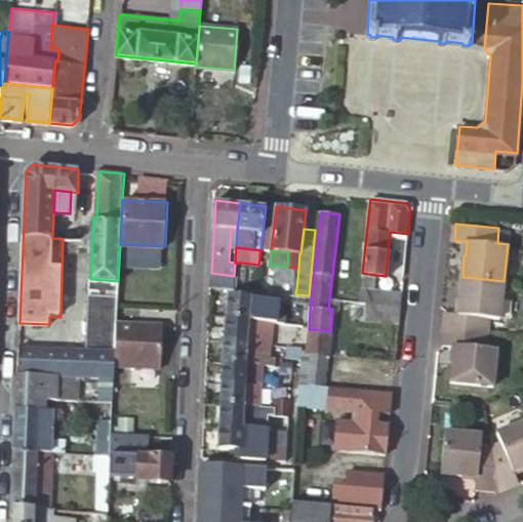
[(276,280),(297,281),(298,269),(287,267),(277,266),(276,280)]
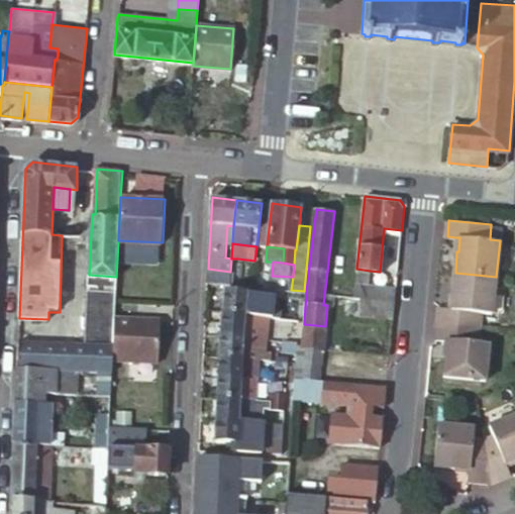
[(208,269),(208,281),(229,283),(230,272),(208,269)]
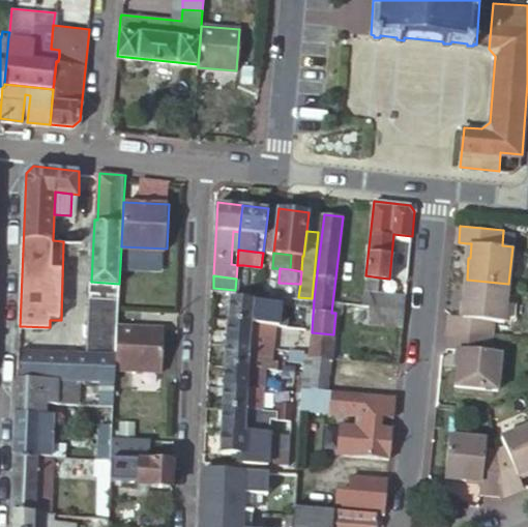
[(365,275),(364,290),(378,291),(379,277),(365,275)]
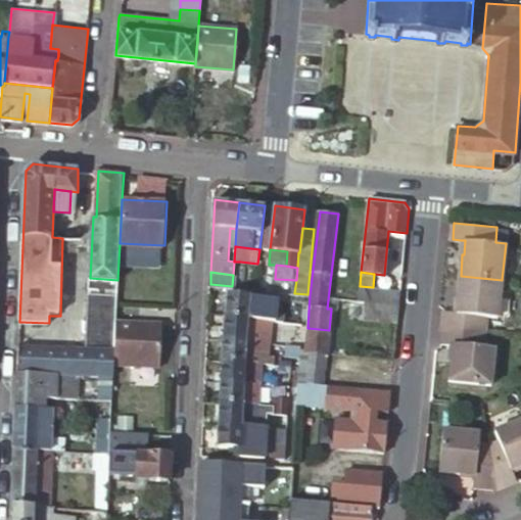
[(445,310),(444,326),(487,331),(488,317),(499,318),(502,280),(461,276),(458,297),(460,297),(459,312),(454,311),(445,310)]
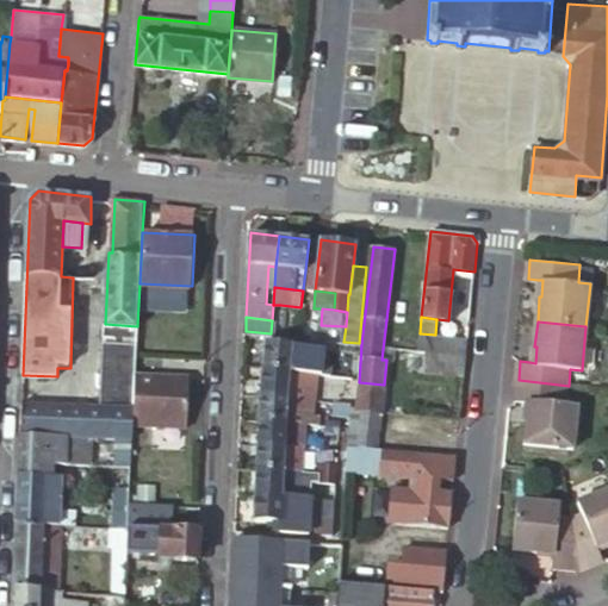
[(137,326),(105,324),(104,333),(137,336),(137,326)]
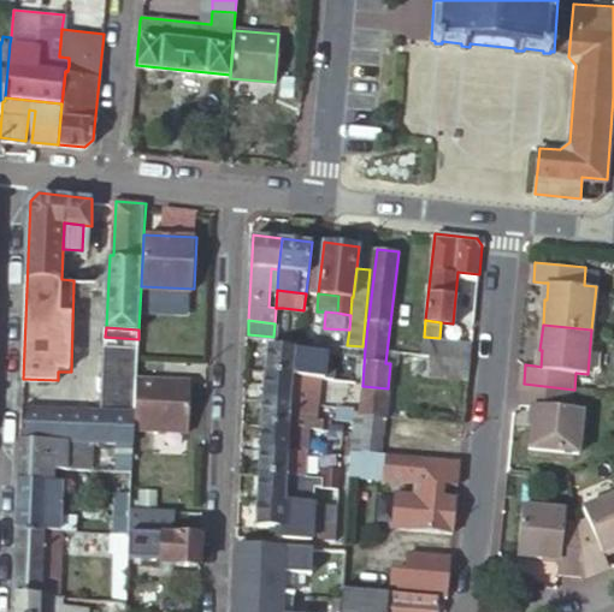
[(421,352),(431,354),(471,358),(472,342),(440,338),(424,337),(421,352)]
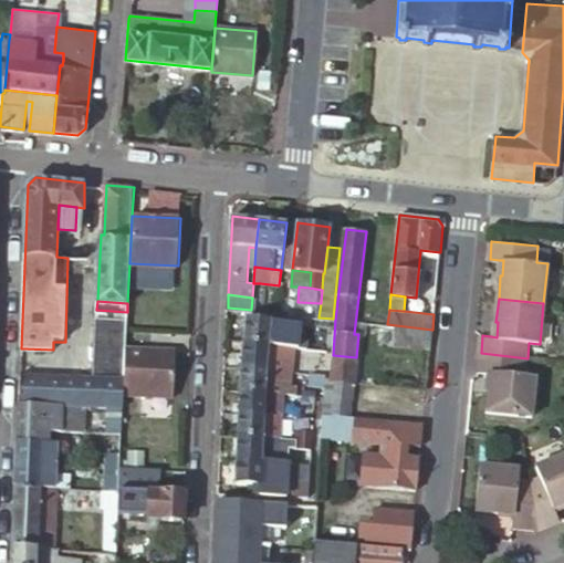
[(96,315),(93,375),(102,375),(103,367),(125,367),(126,344),(126,326),(127,316),(96,315)]
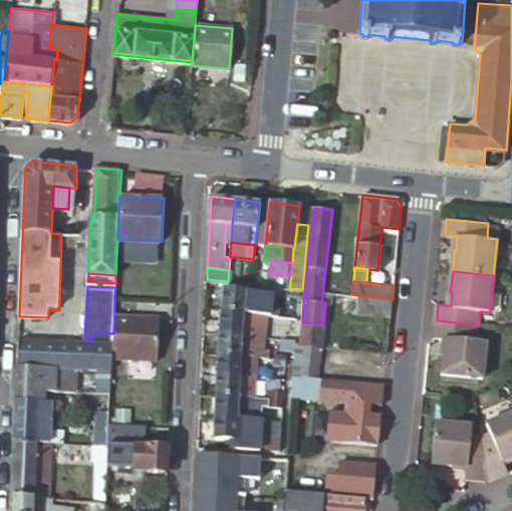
[(262,291),(224,287),(221,308),(259,313),(262,291)]
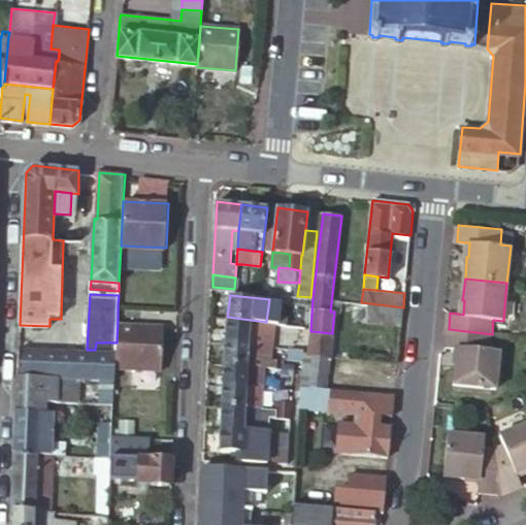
[(290,322),(302,323),(304,302),(291,301),(290,322)]
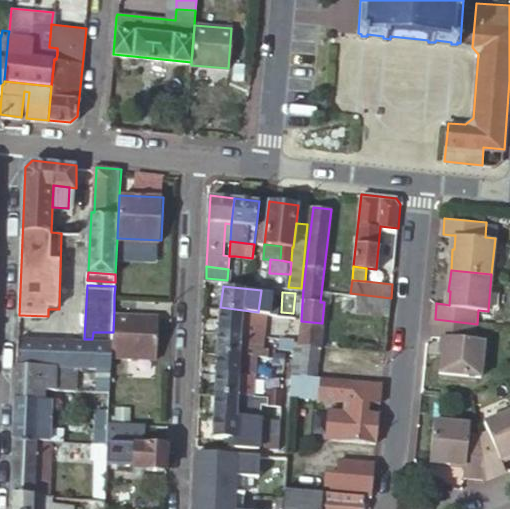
[(356,312),(389,315),(391,298),(358,294),(356,312)]
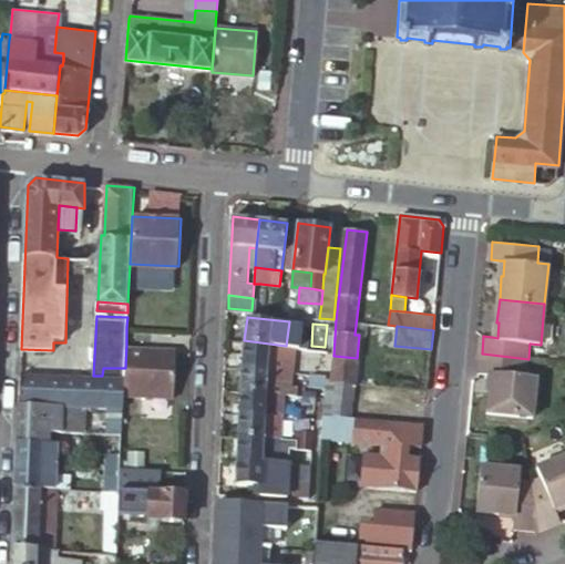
[(286,346),(244,340),(240,366),(283,369),(286,346)]
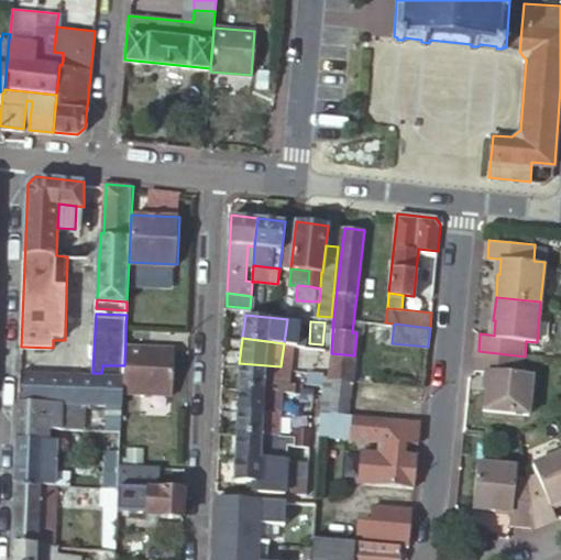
[(176,346),(125,342),(124,365),(123,388),(174,391),(176,346)]
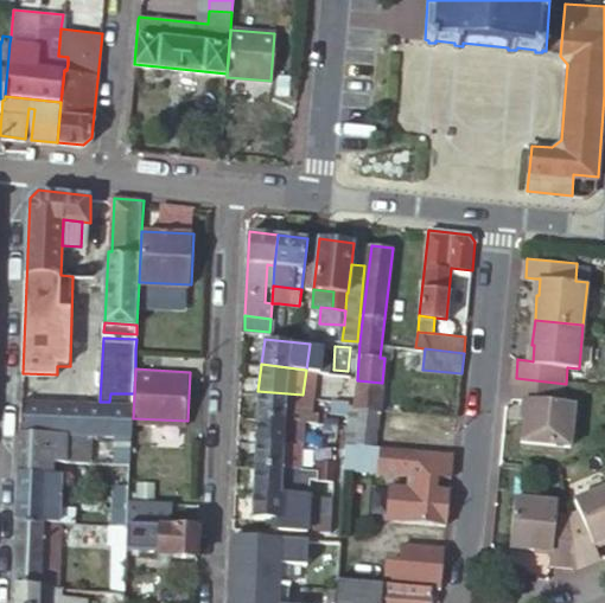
[(345,384),(346,377),(328,376),(328,372),(313,371),(306,370),(303,395),(304,395),(336,397),(352,398),(355,399),(356,385),(345,384)]
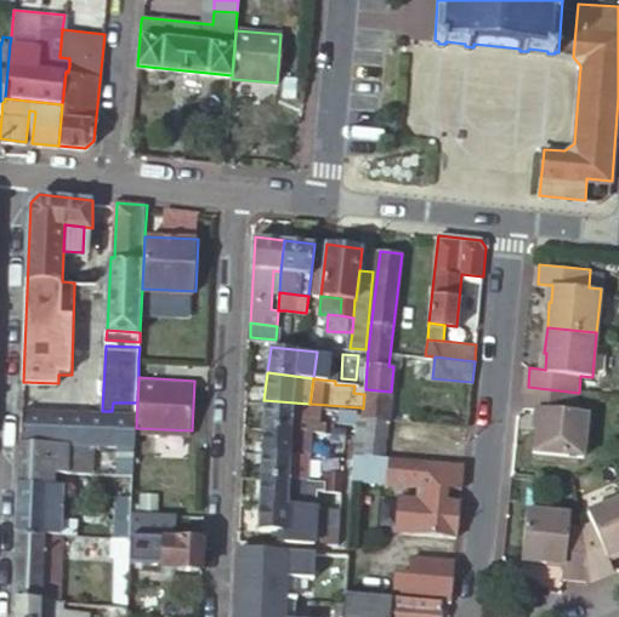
[(579,393),(528,387),(526,407),(535,407),(541,409),(540,426),(538,426),(535,451),(585,456),(590,411),(577,411),(579,393)]
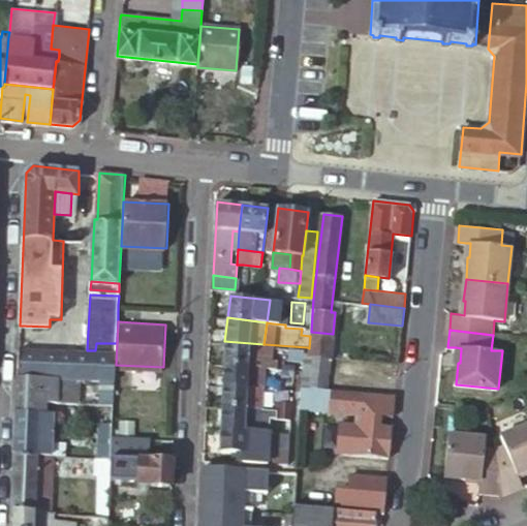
[(306,359),(306,365),(304,385),(326,388),(333,334),(311,332),(310,336),(309,348),(307,347),(306,359)]
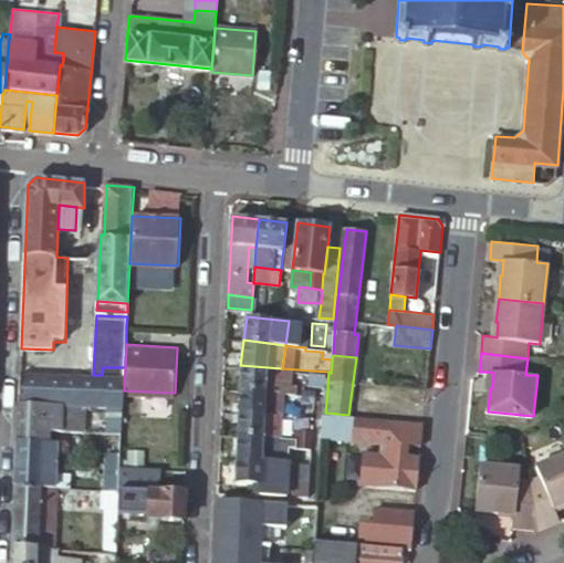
[(239,388),(282,391),(283,368),(282,368),(240,365),(239,388)]
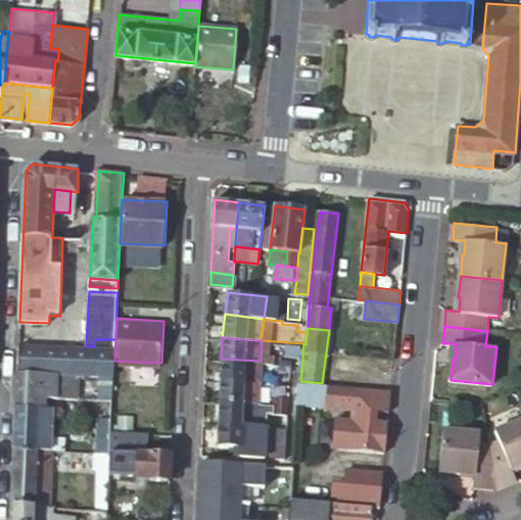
[(18,345),(17,370),(57,371),(78,371),(100,372),(113,372),(114,361),(115,339),(95,339),(94,346),(86,346),(18,345)]
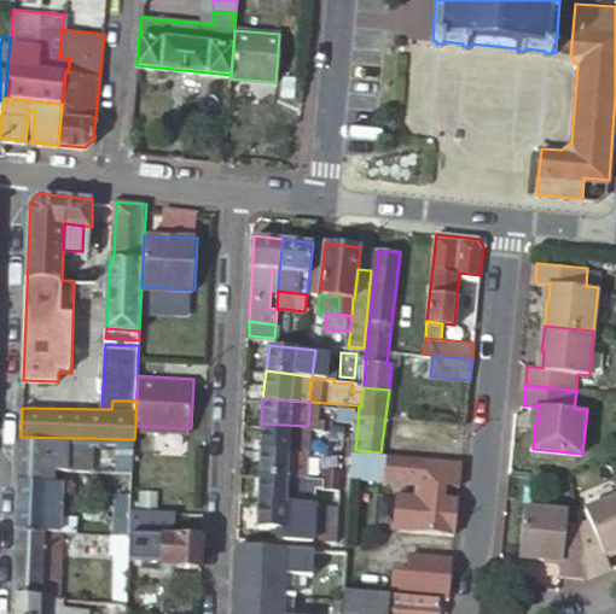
[(341,417),(358,419),(359,405),(342,404),(341,417)]
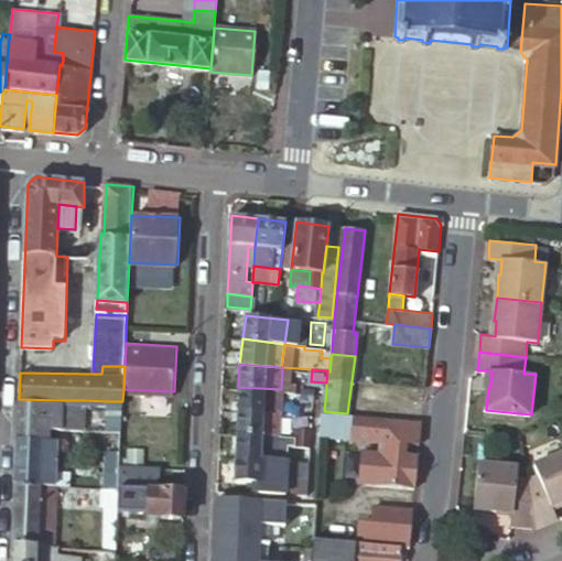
[(280,412),(281,389),(238,387),(237,411),(280,412)]
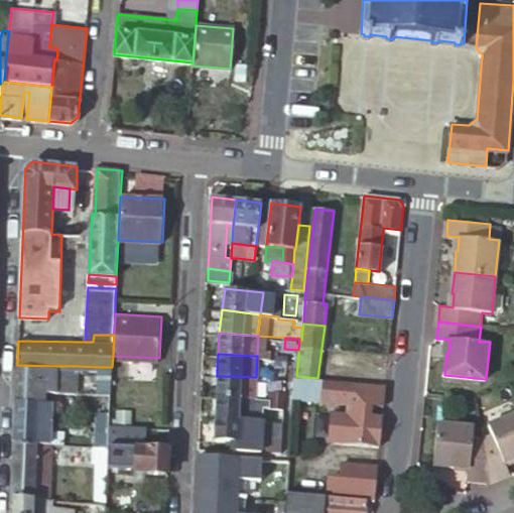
[(17,365),(17,389),(35,390),(35,381),(56,381),(56,366),(17,365)]
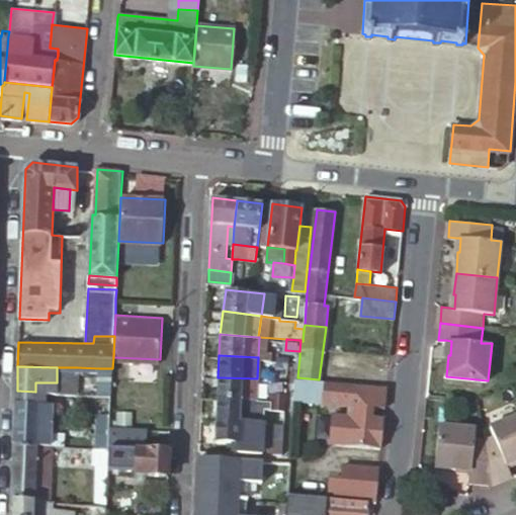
[(35,382),(35,392),(76,393),(77,367),(57,367),(57,382),(35,382)]
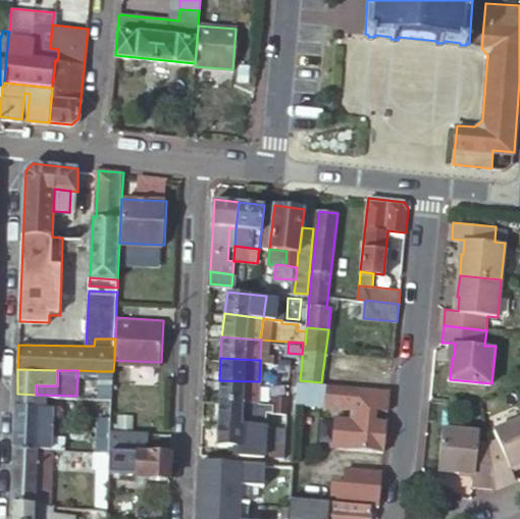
[(112,388),(113,371),(100,371),(100,387),(112,388)]
